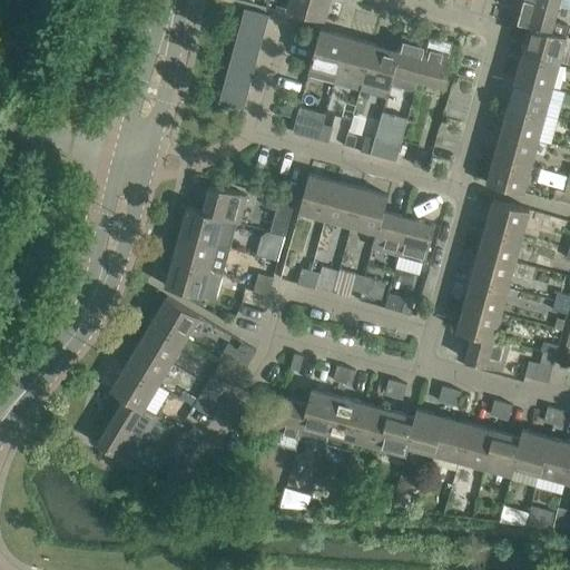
[(325,19),(330,0),(290,0),(287,9),(325,19)]
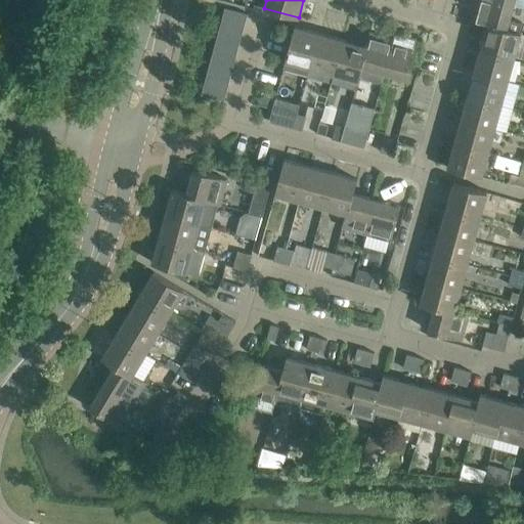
[(507,30),(507,29),(513,6),(490,0),(478,0),(473,22),(486,26),(487,25),(507,30)]
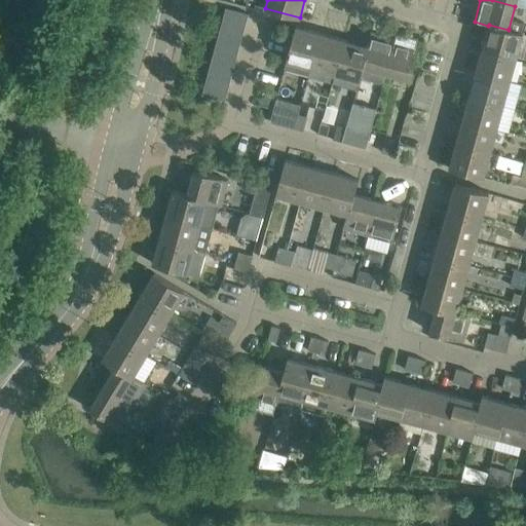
[(226,7),(223,20),(246,26),(249,13),(226,7)]
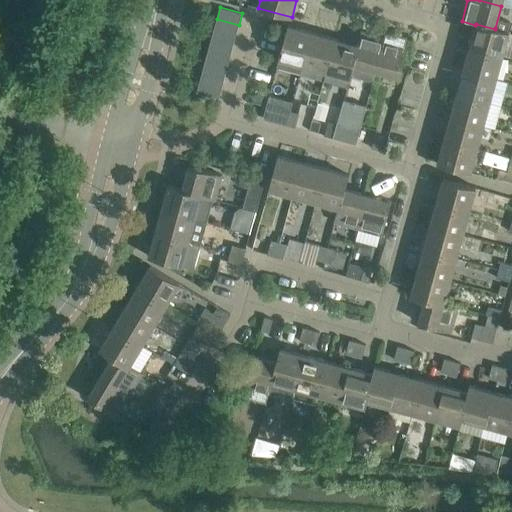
[(236,35),(239,25),(217,19),(214,29),(236,35)]
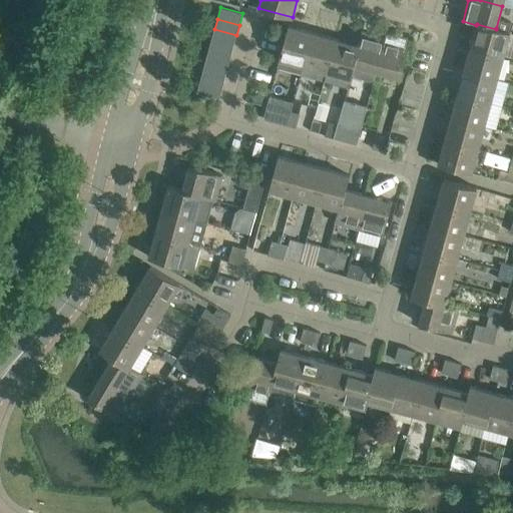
[(510,32),(496,28),(496,29),(477,24),(476,25),(470,47),(504,56),(510,32)]
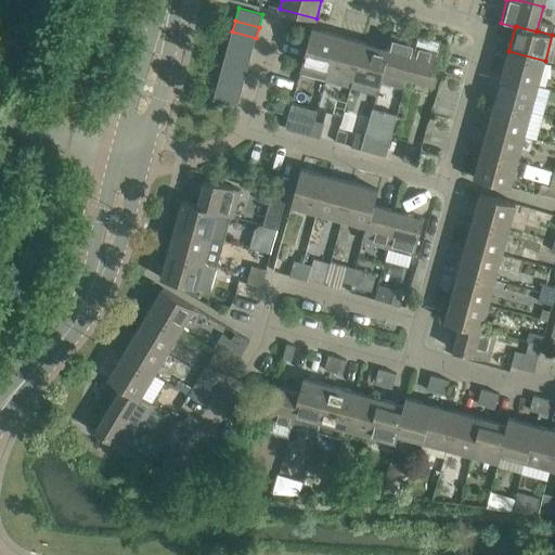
[(328,72),(338,35),(312,28),(302,64),(323,69),(328,72)]
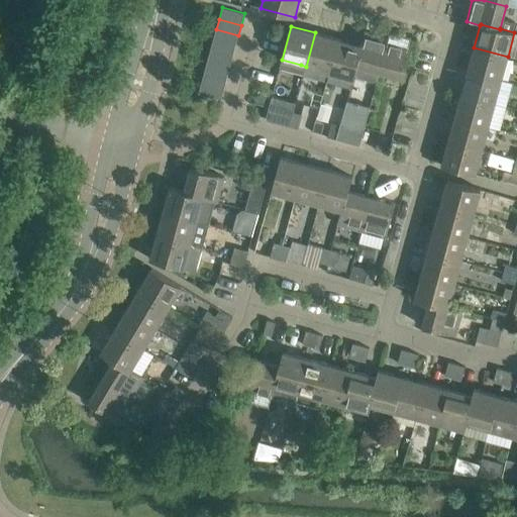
[(235,46),(238,35),(216,29),(213,40),(235,46)]
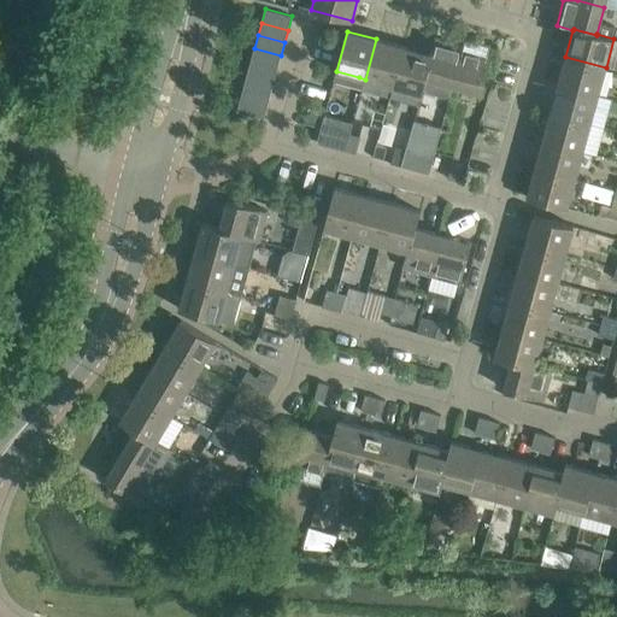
[(453,86),(464,45),(435,37),(430,54),(432,54),(425,78),(427,78),(453,86)]
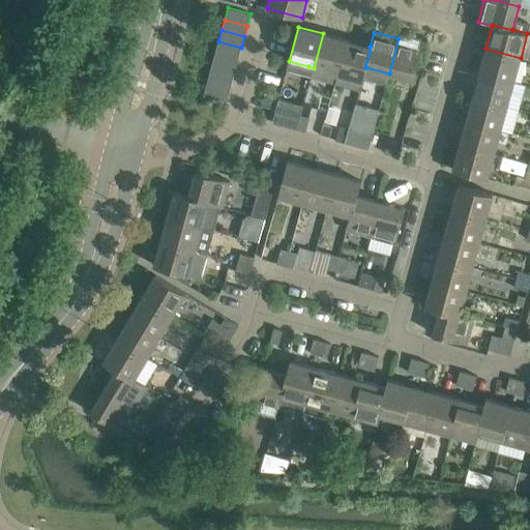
[(337,75),(347,40),(323,33),(314,68),(337,75)]
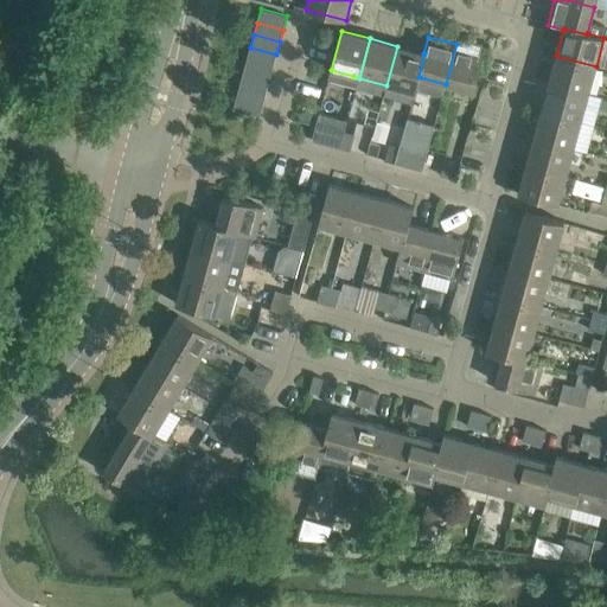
[(485,52),(457,44),(446,84),(452,85),(474,91),(485,52)]
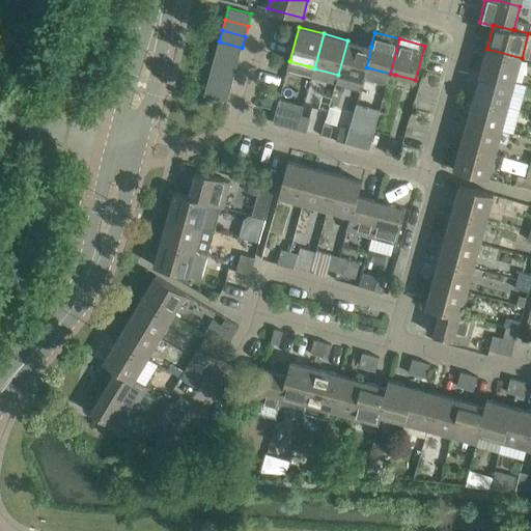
[(371,47),(370,47),(347,40),(338,75),(363,82),(367,67),(366,67),(371,47)]
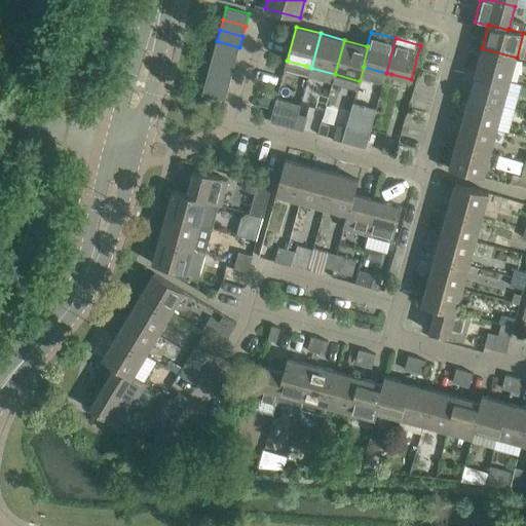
[(236,58),(239,47),(217,41),(214,51),(236,58)]
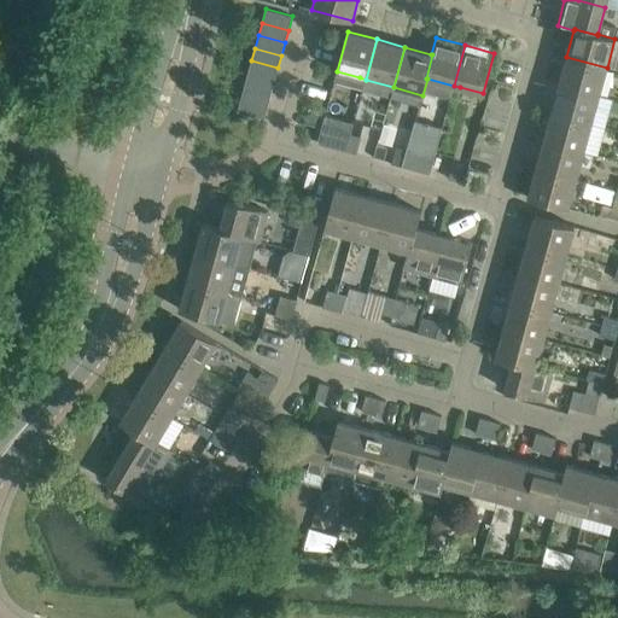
[(599,95),(607,68),(566,57),(559,85),(599,95)]
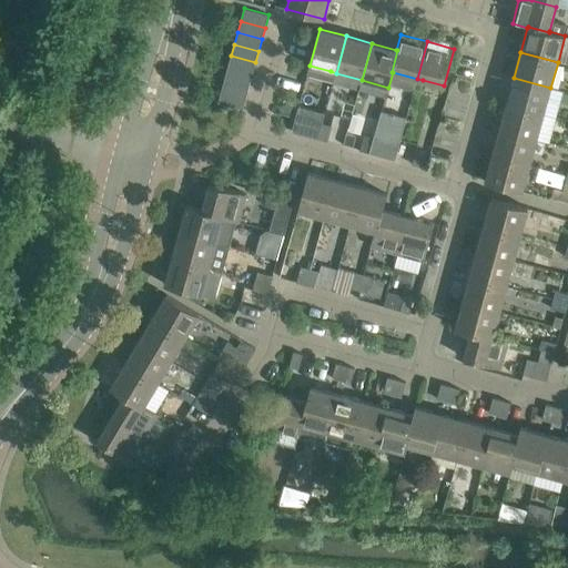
[(252,74),(255,62),(231,56),(227,68),(252,74)]
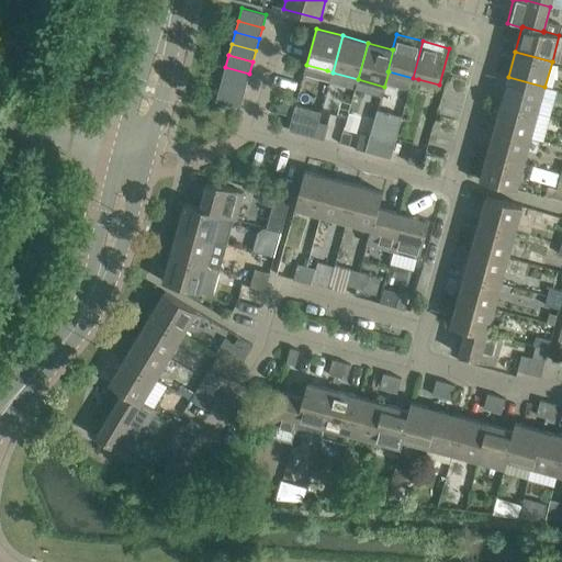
[(247,85),(249,74),(225,67),(223,78),(247,85)]
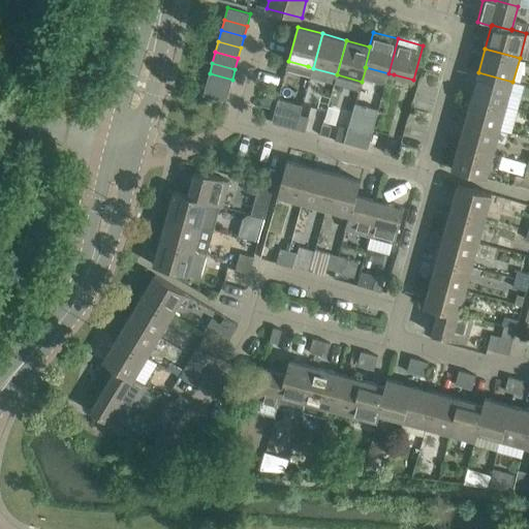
[(506,105),(512,82),(478,72),(472,96),(506,105)]
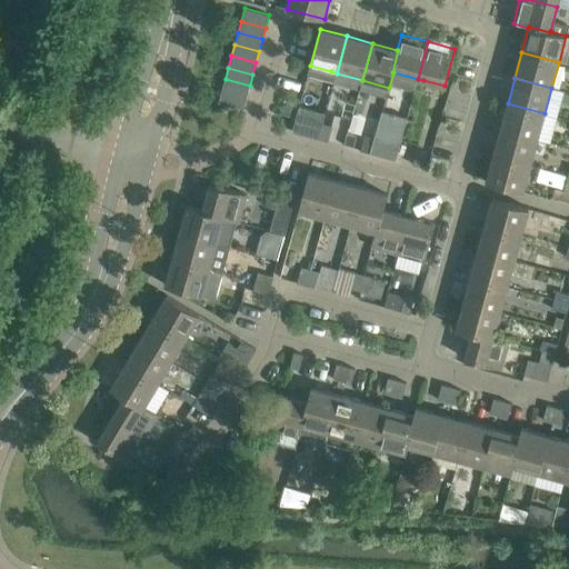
[(247,97),(250,86),(226,79),(222,90),(247,97)]
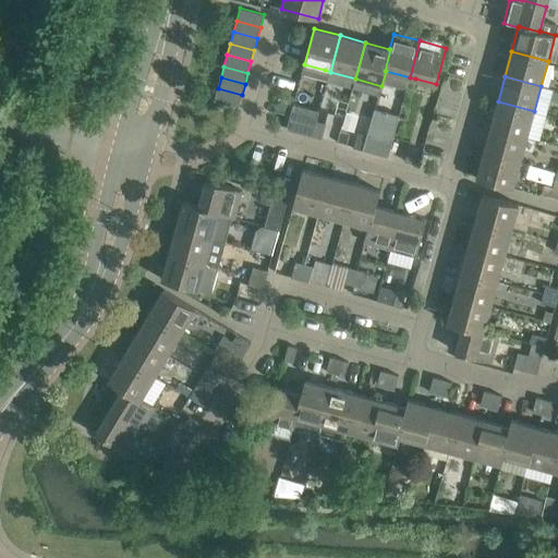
[(239,107),(242,95),(218,88),(215,100),(239,107)]
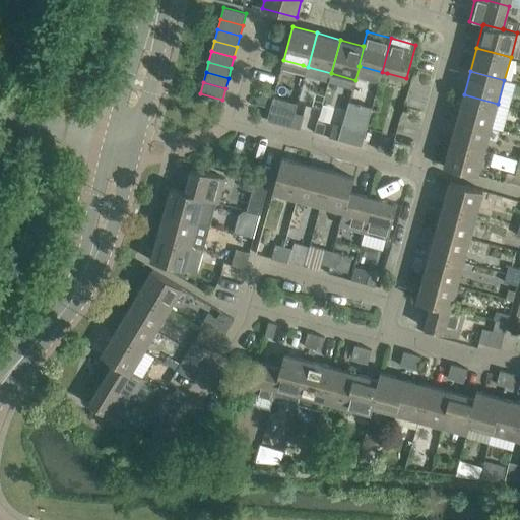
[(492,128),(498,104),(464,94),(457,118),(492,128)]
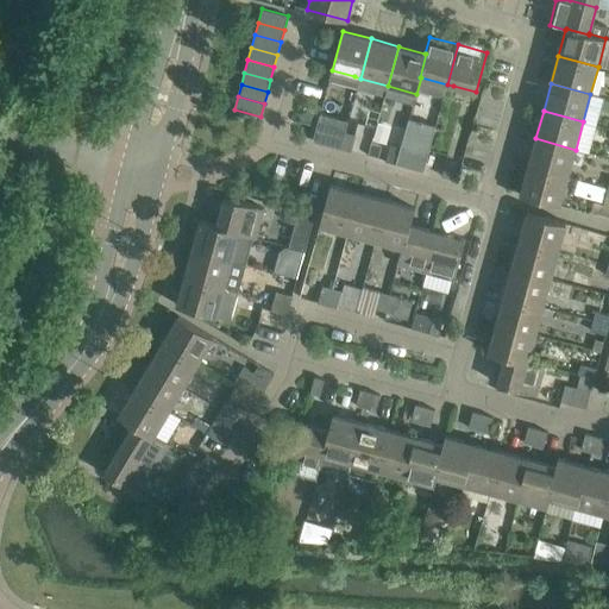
[(320,112),(313,140),(332,146),(341,149),(345,132),(349,120),(320,112)]
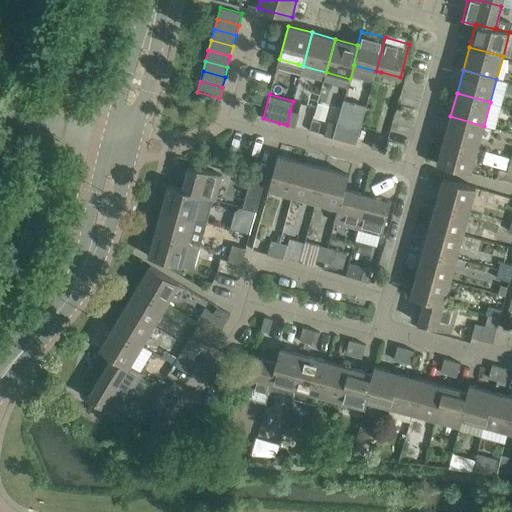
[(299,113),(290,111),(287,125),(295,127),(299,113)]
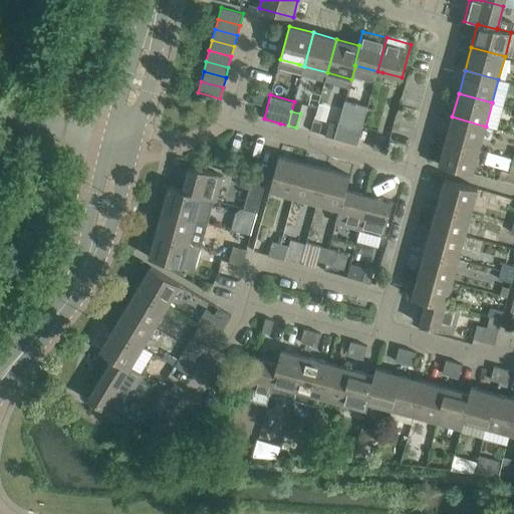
[(341,114),(335,139),(342,141),(357,145),(364,117),(342,111),(341,114)]
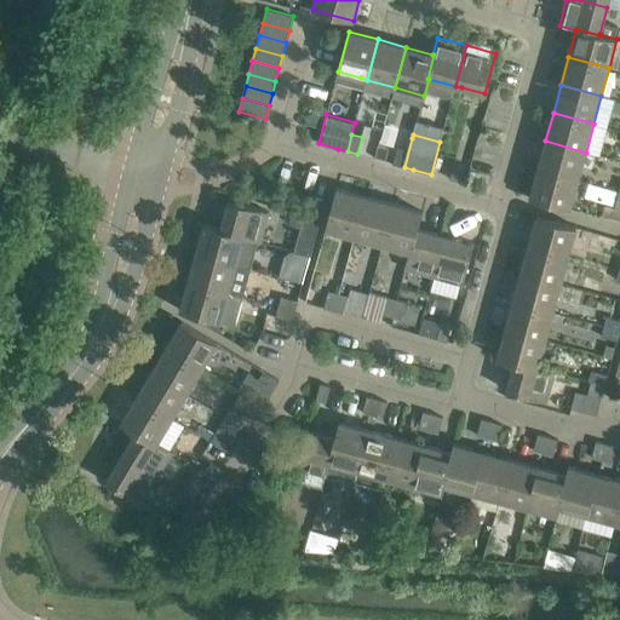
[(578,181),(586,153),(545,141),(538,170),(578,181)]
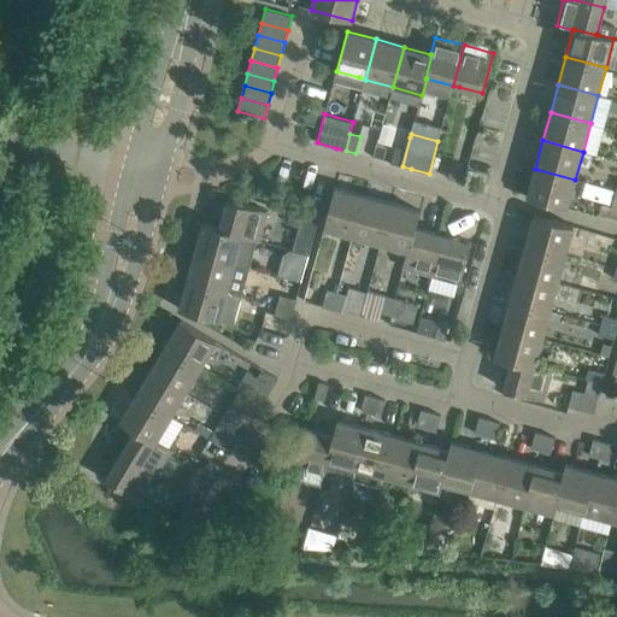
[(401,165),(406,150),(395,147),(392,163),(401,165)]
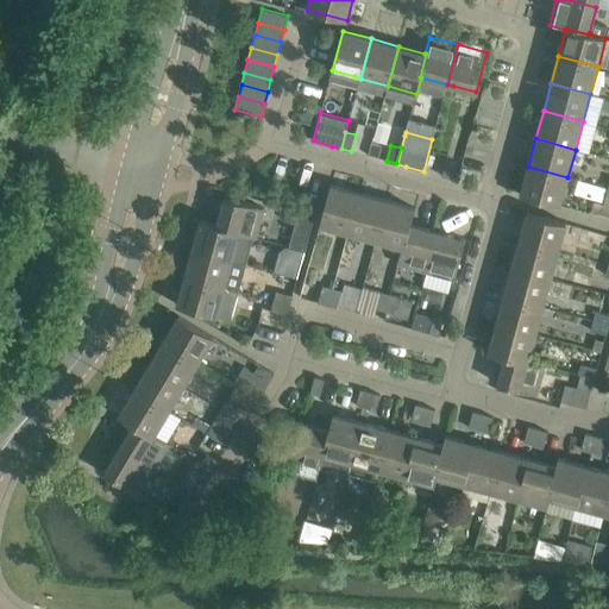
[(446,159),(441,176),(452,179),(457,163),(446,159)]
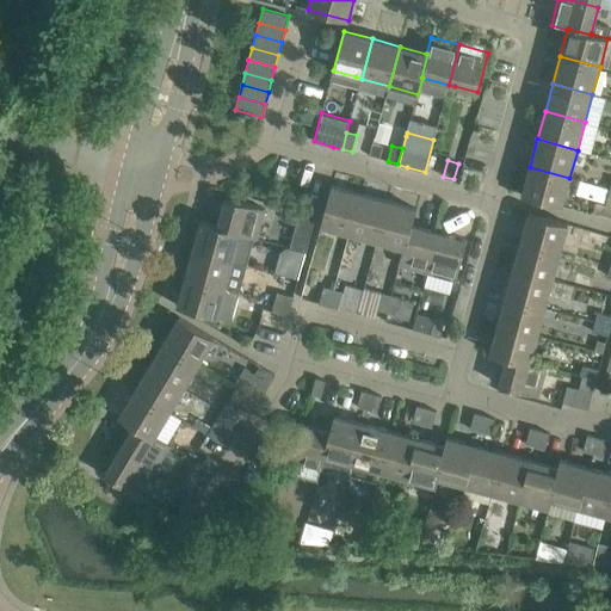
[(568,183),(569,178),(530,167),(522,195),(562,205),(568,183)]
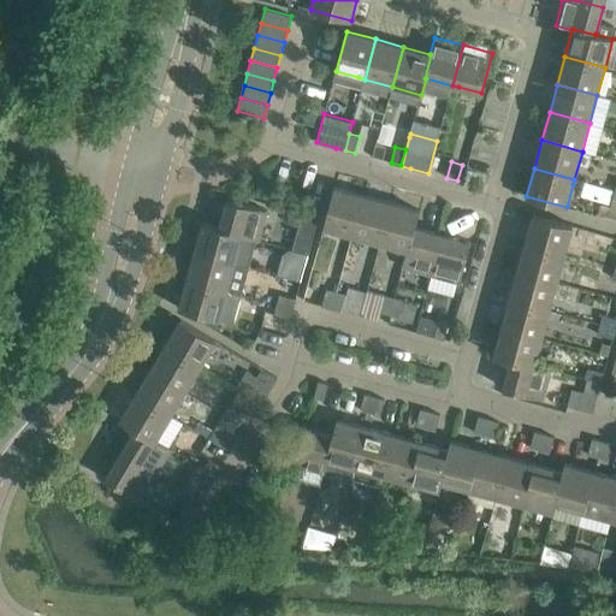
[(353,236),(363,195),(335,188),(324,227),(347,234),(353,236)]
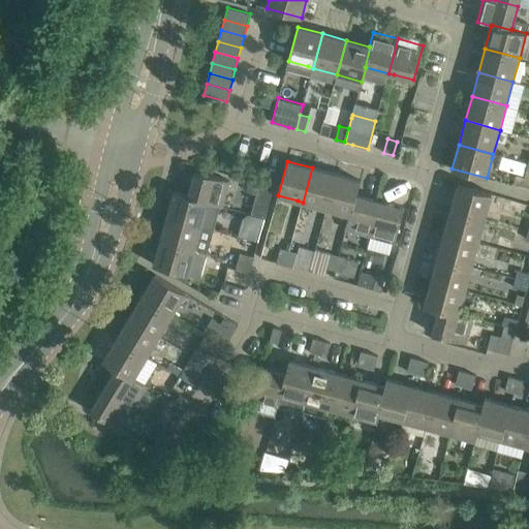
[(327,209),(336,174),(312,167),(303,203),(327,209)]
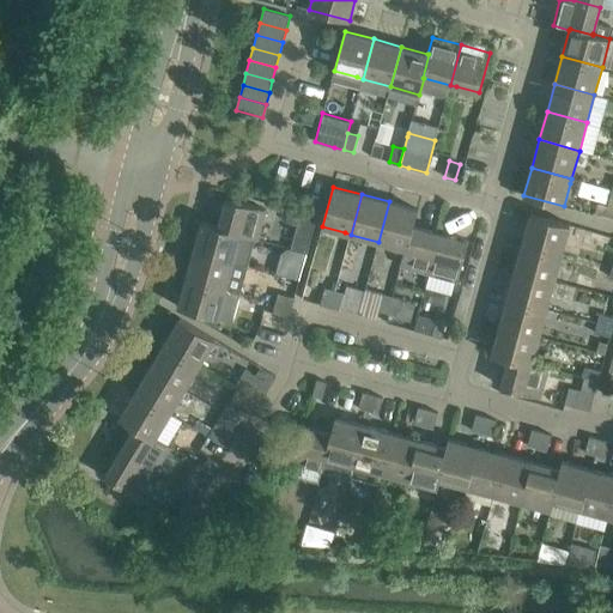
[(225,199),(218,226),(218,228),(241,235),(241,236),(258,241),(260,234),(266,210),(225,199)]
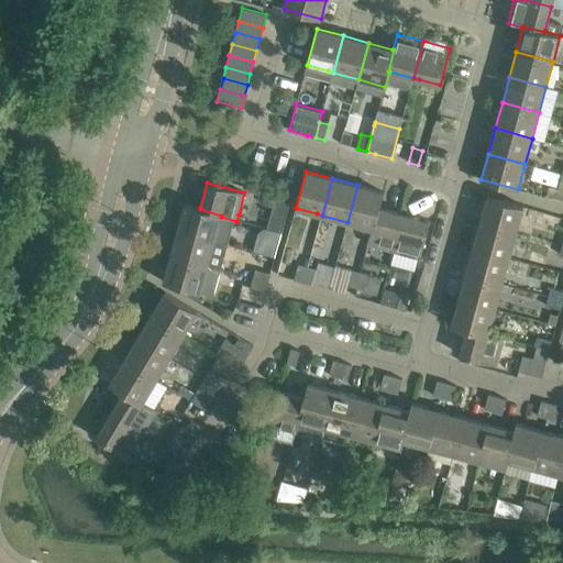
[(384,192),(357,185),(348,222),(372,229),(373,229),(378,208),(379,208),(384,192)]
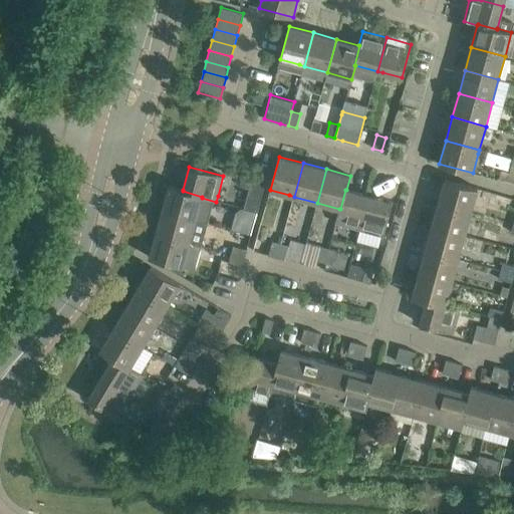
[(242,175),(239,186),(249,189),(252,178),(242,175)]
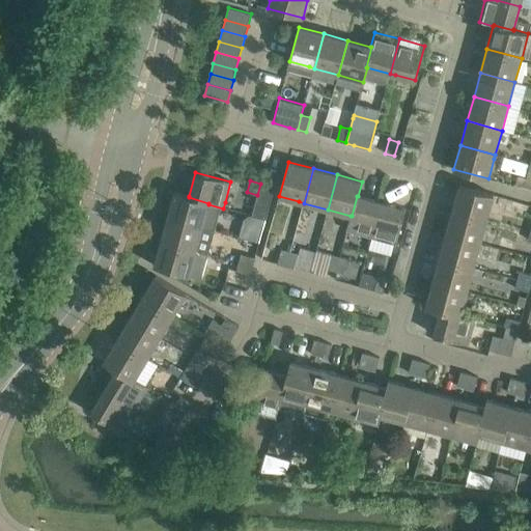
[(266,220),(275,188),(260,184),(257,195),(252,216),(266,220)]
